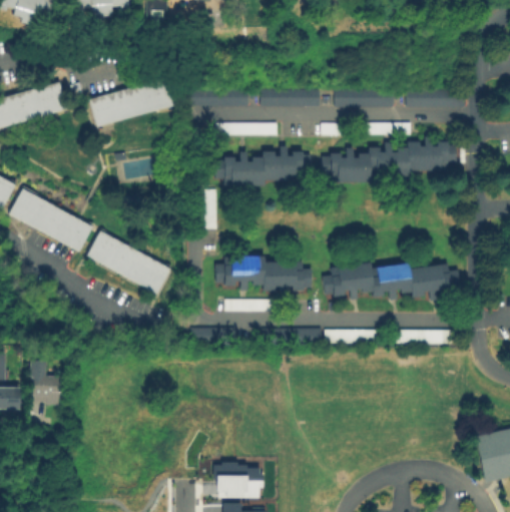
[(60,0),(58,6),(54,5),(49,21),(34,17),(31,25),(21,22),(22,18),(14,15),(16,9),(8,7),(6,13),(0,11),(0,0),(60,0)]
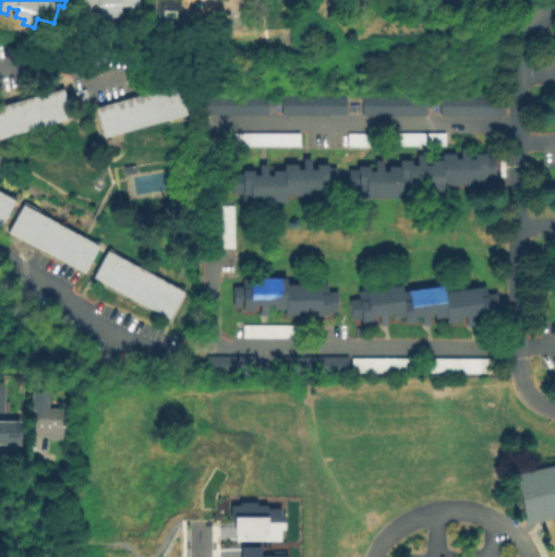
[(142,0),(143,7),(123,9),(125,22),(101,24),(100,8),(93,9),(93,15),(82,16),(80,0),(142,0)]
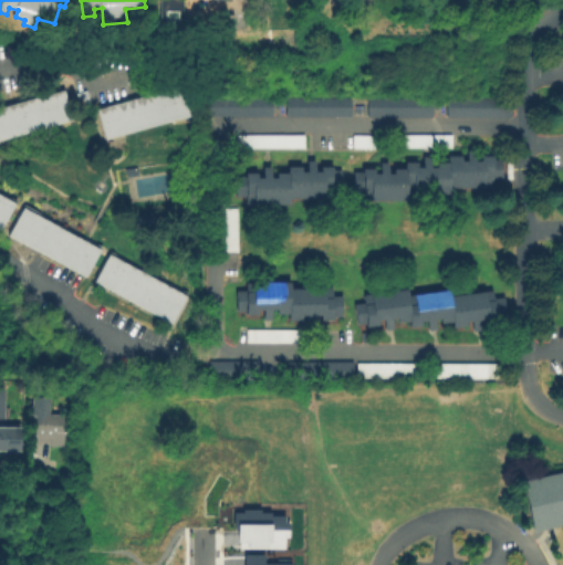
[(185,0),(185,29),(162,29),(162,0),(185,0)]
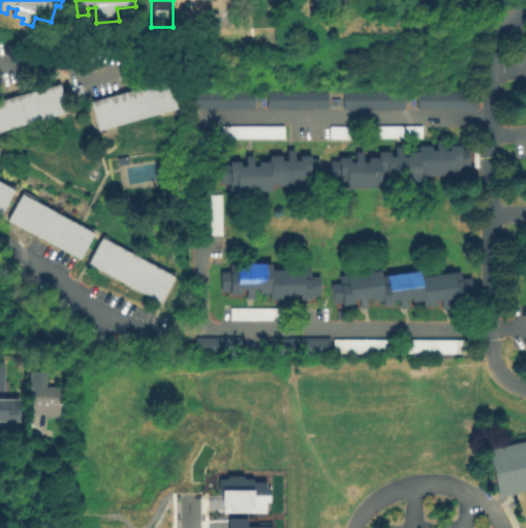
[(100,130),(92,102),(172,81),(180,107),(100,130)]
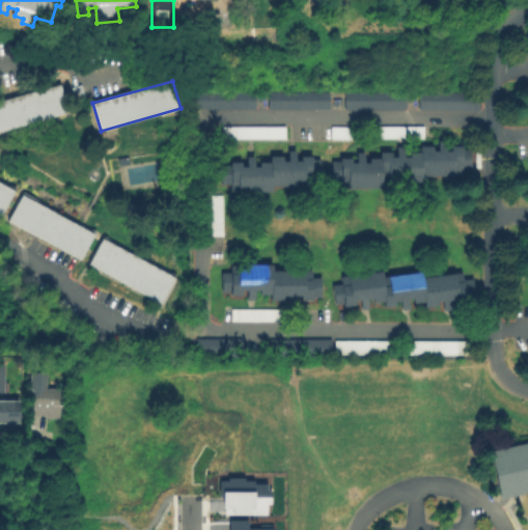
[(0,132),(0,102),(61,84),(70,112),(0,132)]
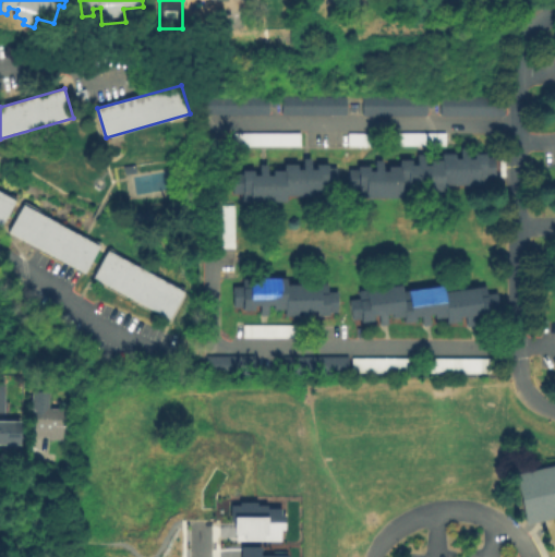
[(270,114),(205,114),(205,97),(270,97),(270,114)]
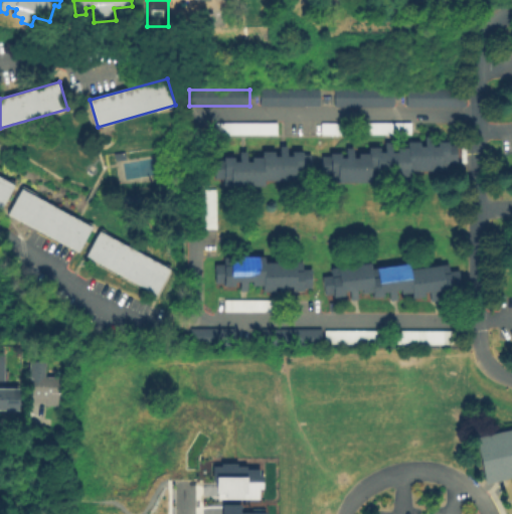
[(322,136),(321,123),(412,122),(412,135),(322,136)]
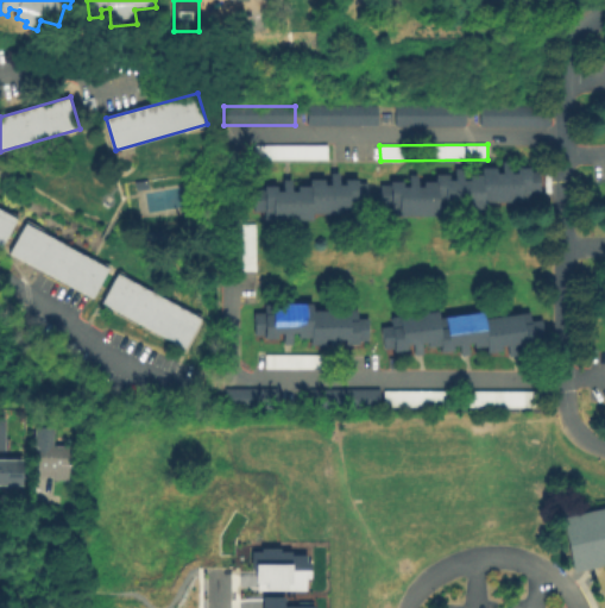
[(328,160),(262,160),(262,145),(328,145),(328,160)]
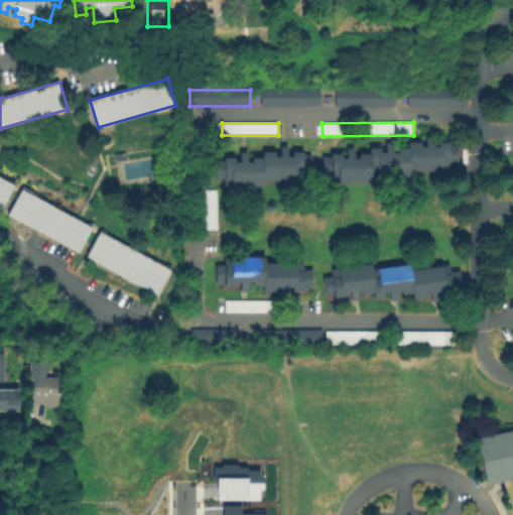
[(324,175),(324,157),(332,157),(332,153),(344,153),(344,157),(348,157),(348,148),(356,148),(356,157),(362,157),(361,153),(371,153),(371,147),(383,147),(383,152),(388,151),(388,142),(394,142),(394,151),(399,151),(399,147),(410,146),(410,140),(423,140),(423,145),(428,145),(428,136),(435,136),(435,145),(440,145),(440,140),(452,140),(452,145),(459,145),(460,164),(452,164),(452,172),(413,172),(413,177),(375,177),(376,183),(333,183),(333,175),(324,175)]
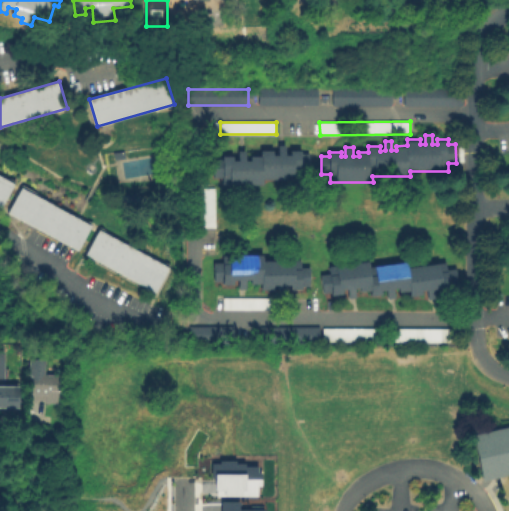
[(303,169),(303,181),(265,181),(265,186),(223,186),(223,178),(215,178),(215,160),(224,160),(224,156),(236,156),(236,161),(240,160),(240,151),(247,151),(248,161),(252,161),(252,156),(262,156),(262,151),(276,151),(276,155),(280,155),(280,145),(287,145),(287,154),(292,154),(292,150),(305,150),(305,154),(311,154),(311,169),(303,169)]
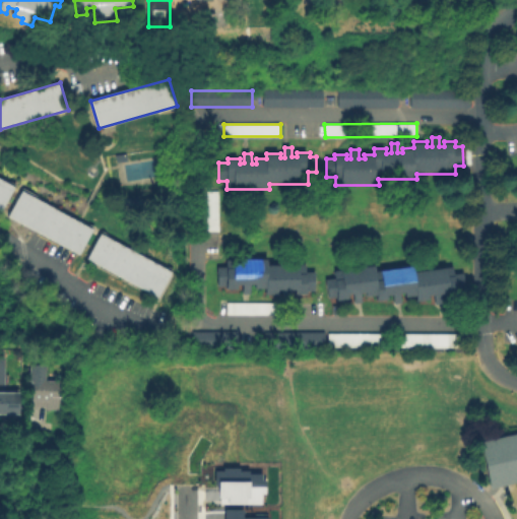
[(2,213),(0,211),(0,175),(17,185),(2,213)]
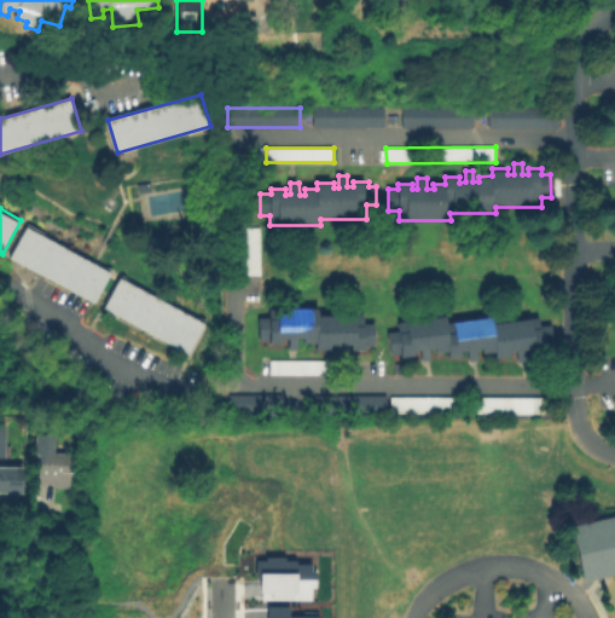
[(96,304),(10,258),(27,226),(111,272),(96,304)]
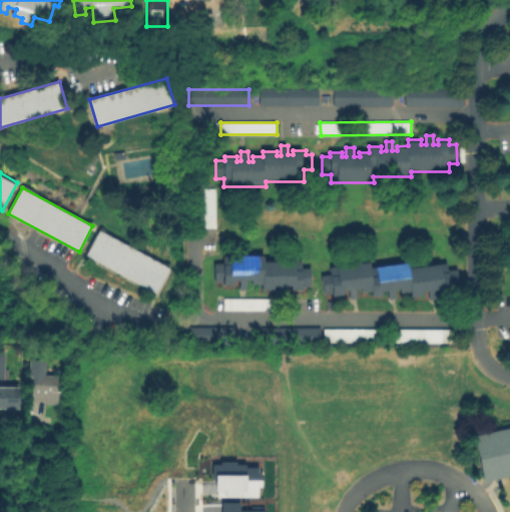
[(204,229),(203,188),(216,188),(216,228),(204,229)]
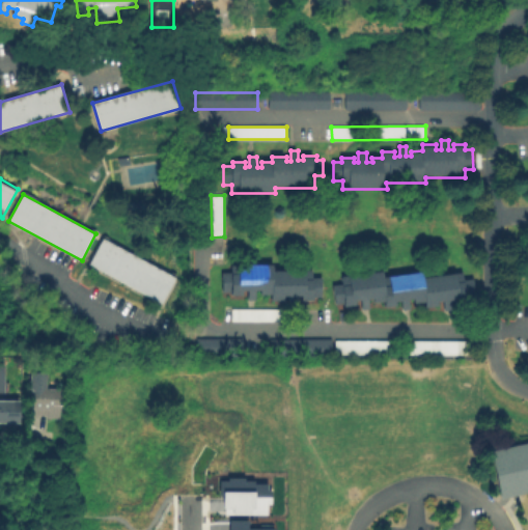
[(163,304),(89,265),(104,238),(177,278),(163,304)]
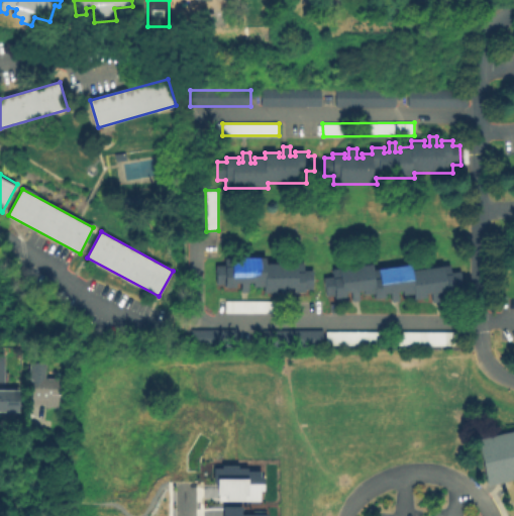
[(314,290),(307,290),(307,294),(297,294),(296,289),(291,289),(291,297),(284,297),(283,289),(278,289),(278,294),(266,294),(266,287),(257,288),(255,282),(250,282),(250,292),(242,293),(242,282),(236,282),(237,288),(227,289),(227,285),(217,285),(216,267),(225,266),(225,259),(268,256),(268,265),(306,263),(306,270),(313,270),(314,290)]
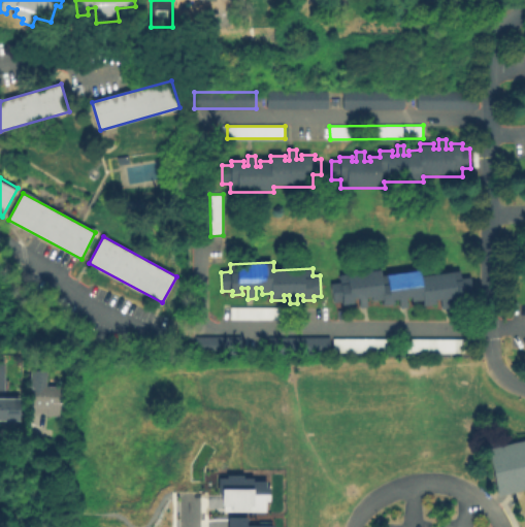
[(333,303),(329,286),(340,284),(338,276),(382,268),(384,276),(423,269),(424,277),(460,271),(461,278),(469,277),(473,296),(465,297),(466,303),(456,305),(455,297),(449,298),(451,308),(445,309),(443,298),(436,299),(437,305),(425,307),(424,301),(414,303),(413,298),(407,299),(408,307),(401,308),(400,299),(394,300),(395,304),(385,306),(384,300),(374,301),(373,296),(367,297),(368,306),(362,308),(360,297),(355,298),(356,304),(346,306),(345,301),(333,303)]
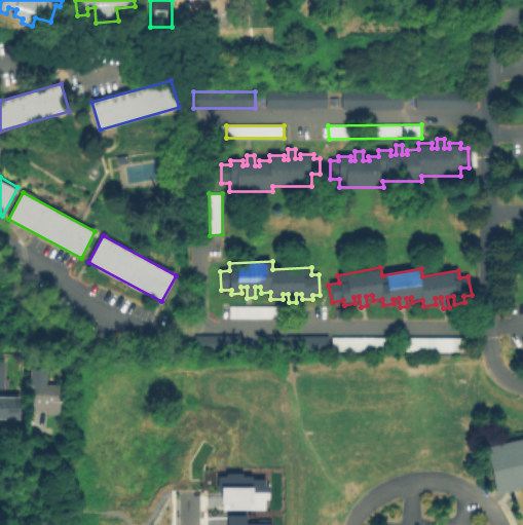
[(278,320),(229,320),(229,306),(278,306),(278,320)]
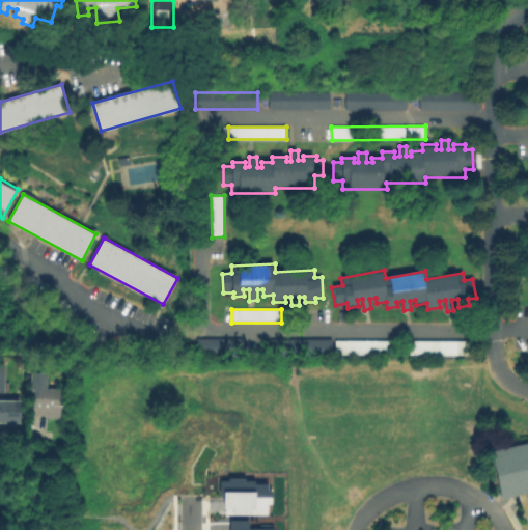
[(243,354),(195,354),(195,338),(243,337),(243,354)]
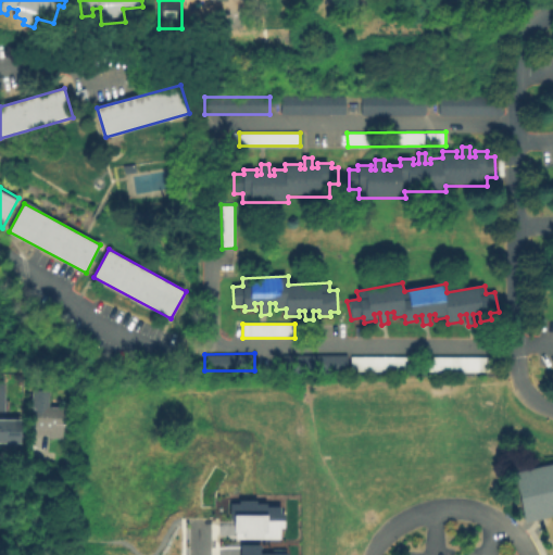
[(349,373),(283,373),(283,355),(349,355),(349,373)]
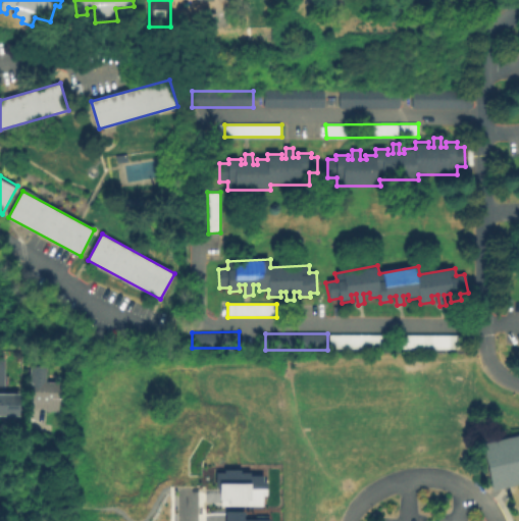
[(461,351),(333,352),(333,336),(461,335),(461,351)]
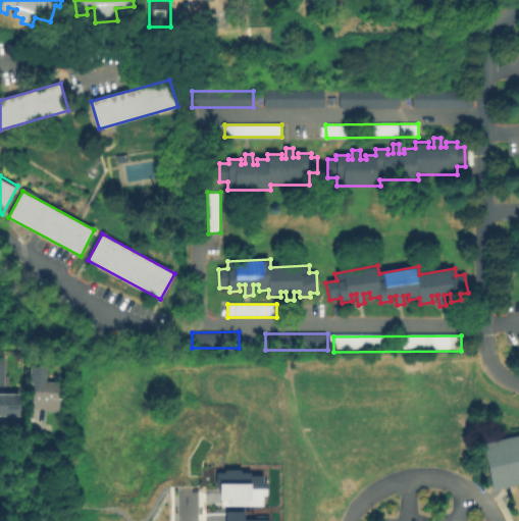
[(60,412),(46,412),(46,407),(33,407),(34,383),(30,383),(31,358),(48,359),(47,380),(61,381),(60,412)]
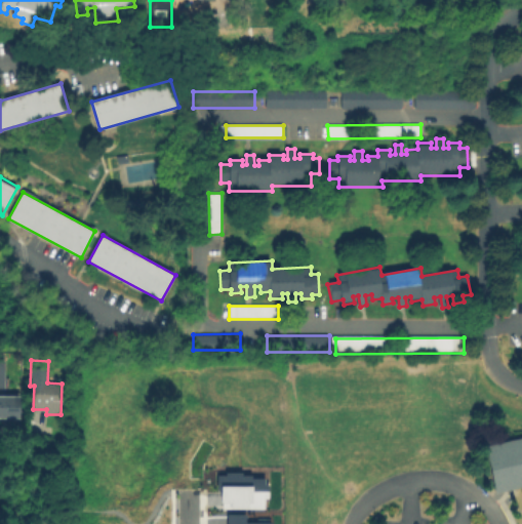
[(21,418),(0,417),(0,393),(21,394),(21,418)]
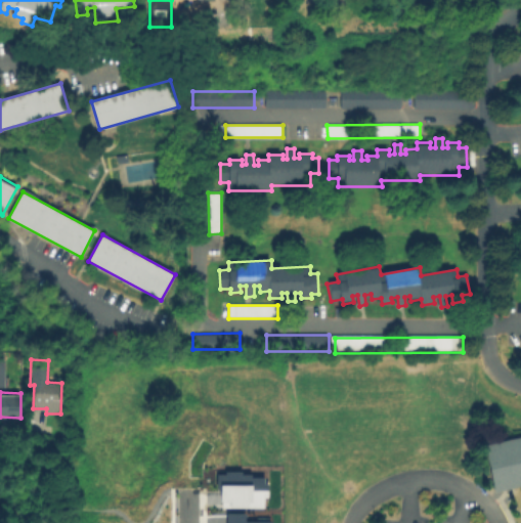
[(520,486),(496,492),(485,445),(520,436),(520,486)]
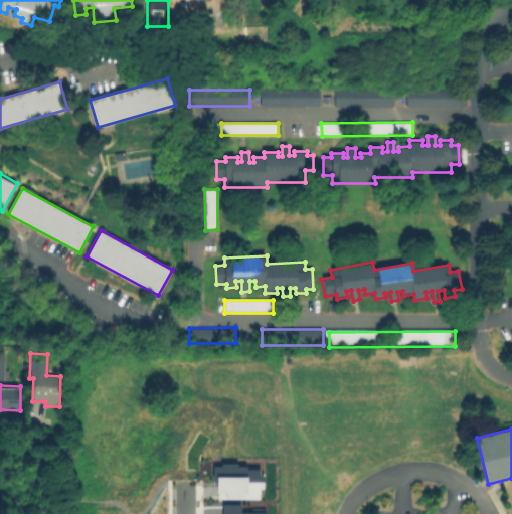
[(211,460),(211,478),(216,478),(216,490),(205,490),(205,497),(260,498),(260,488),(264,488),(264,473),(260,473),(260,467),(247,467),(247,464),(237,464),(237,462),(221,462),(221,460),(211,460)]
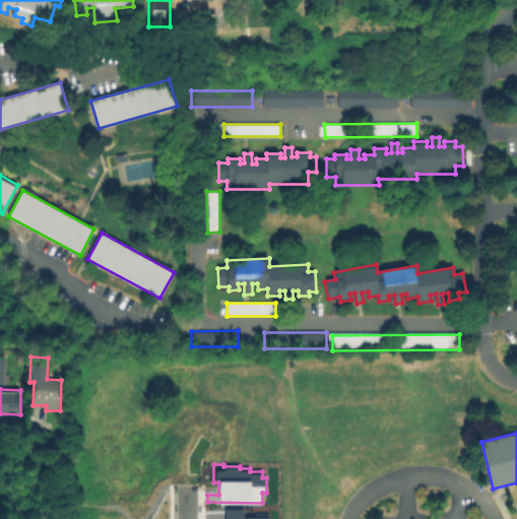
[(208,509),(243,509),(243,511),(250,511),(250,517),(256,517),(256,518),(219,518),(219,516),(207,516),(208,509)]
